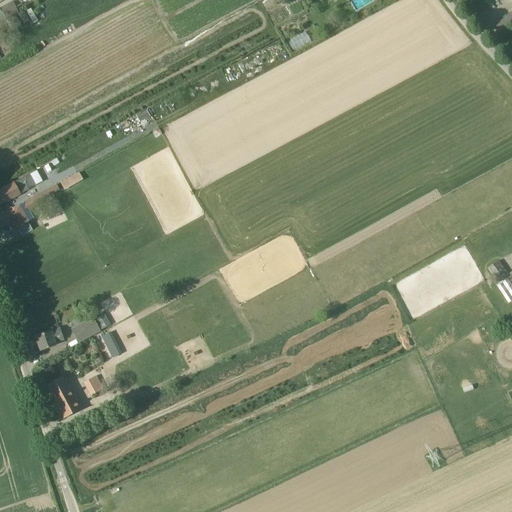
[(13,2),(0,9),(0,10),(5,19),(18,11),(13,3),(13,2)]
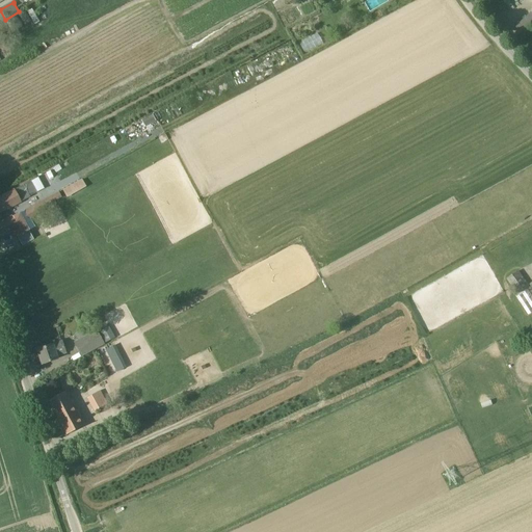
[(531,9),(514,27),(522,35),(531,25),(531,9)]
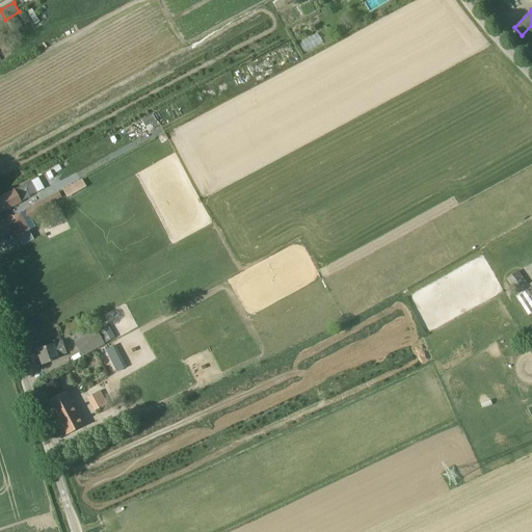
[(304,51),(323,43),(319,32),(300,41),(304,51)]
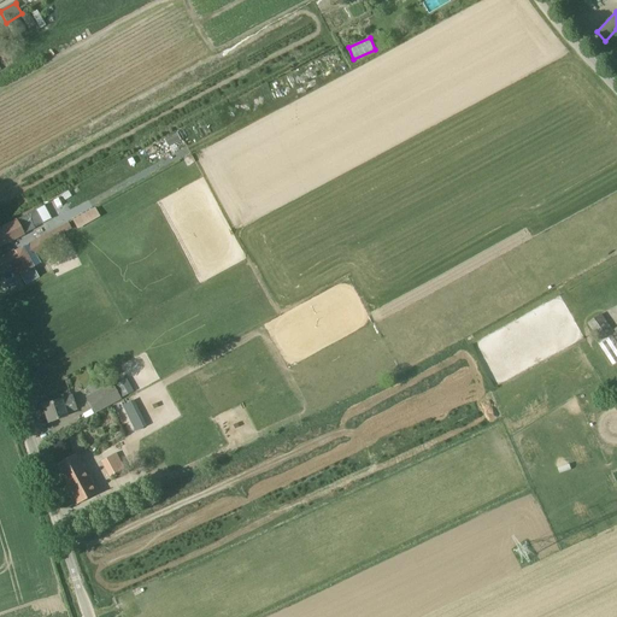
[(165,140),(169,147),(181,140),(177,133),(165,140)]
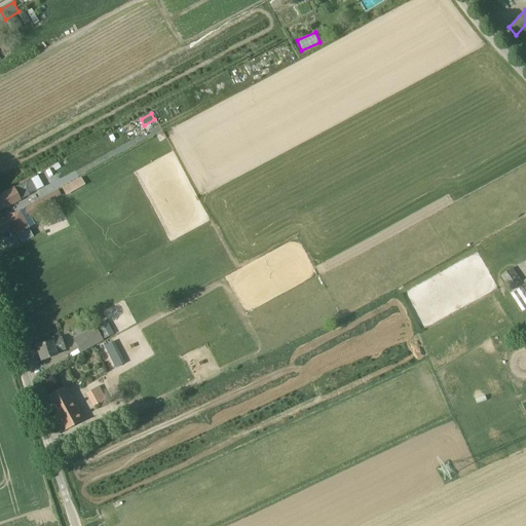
[(84,185),(81,178),(62,188),(66,195),(84,185)]
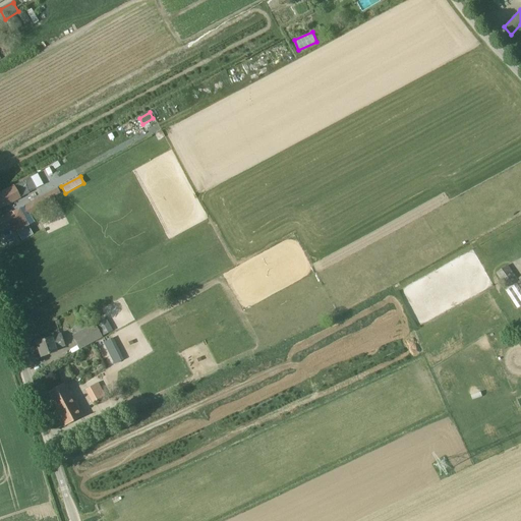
[(21,182),(12,187),(0,192),(0,208),(22,196),(27,193),(21,182)]
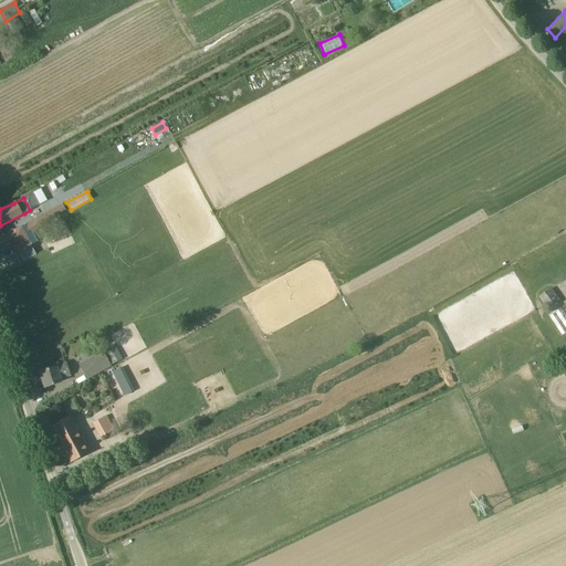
[(62,205),(27,224),(31,232),(43,224),(41,222),(64,209),(62,205)]
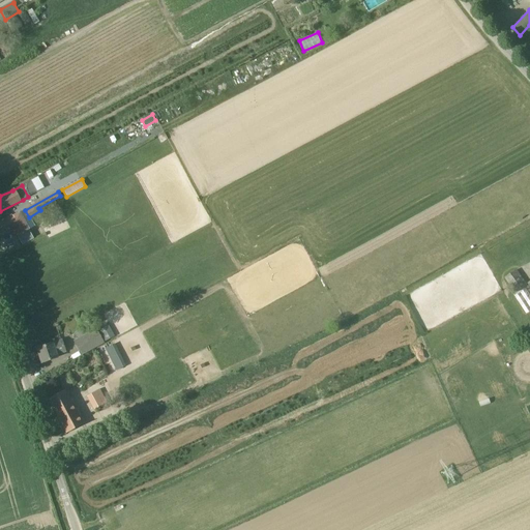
[(17,237),(29,231),(19,213),(0,223),(0,237),(12,231),(17,237)]
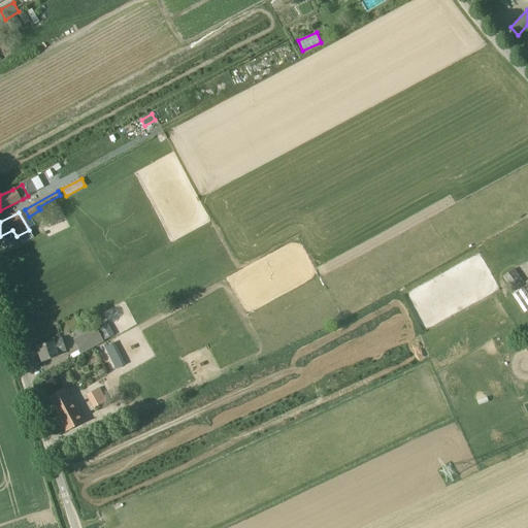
[(524,283),(514,269),(502,276),(513,291),(524,283)]
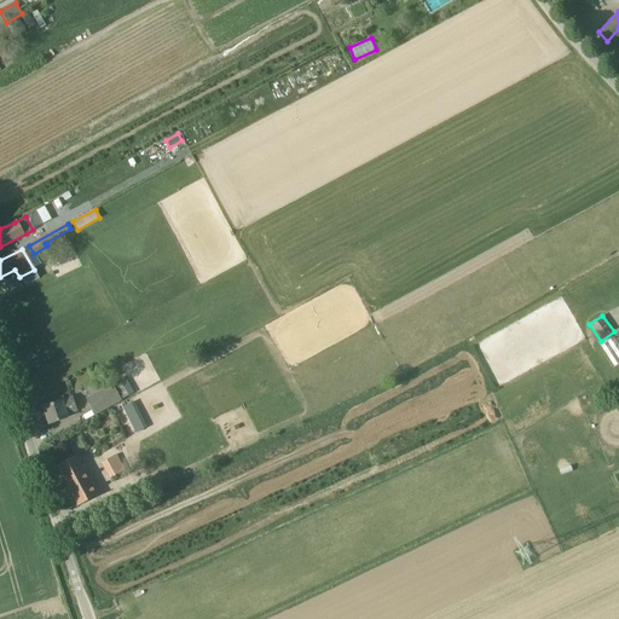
[(120,400),(113,385),(87,398),(94,414),(120,400)]
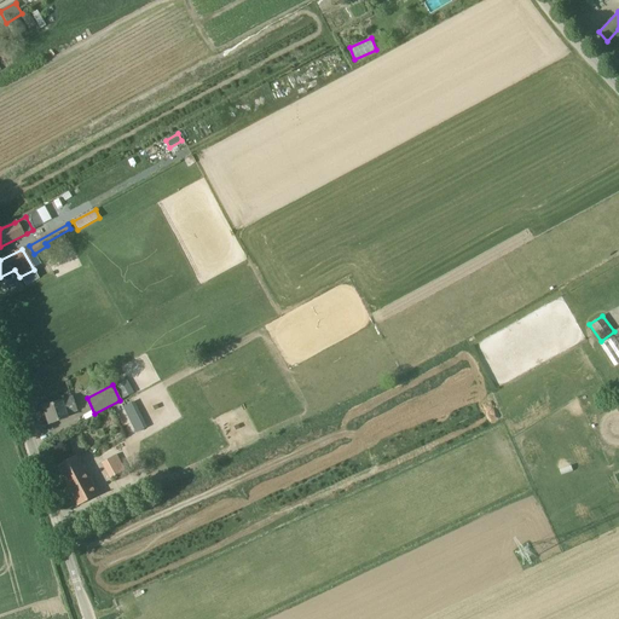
[(71,398),(44,408),(48,424),(67,418),(65,415),(76,411),(71,398)]
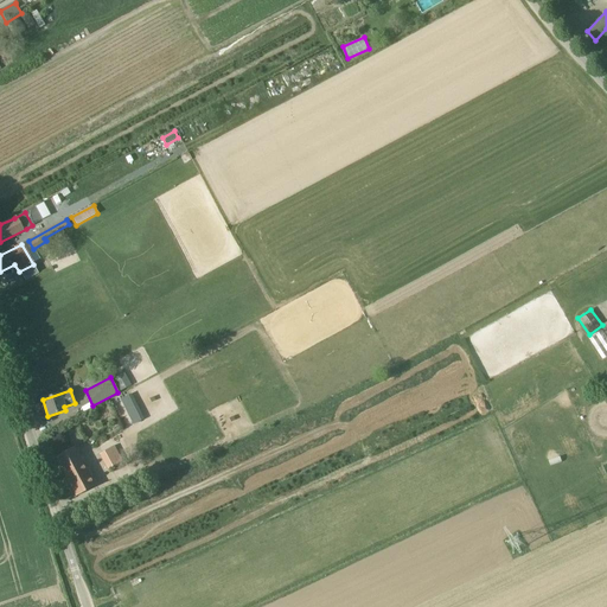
[(77,430),(65,438),(71,448),(83,441),(77,430)]
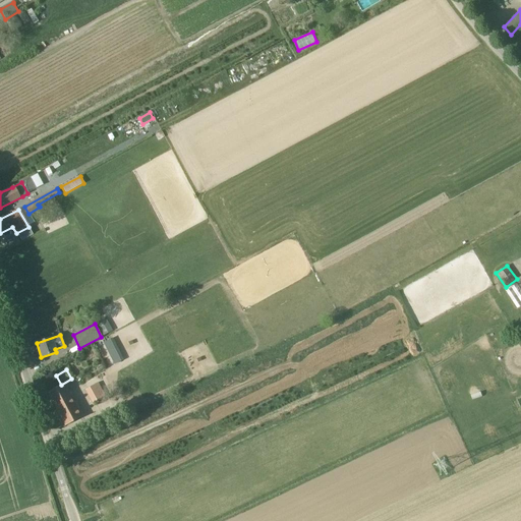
[(96,384),(85,390),(94,404),(106,397),(97,384),(97,383),(96,384)]
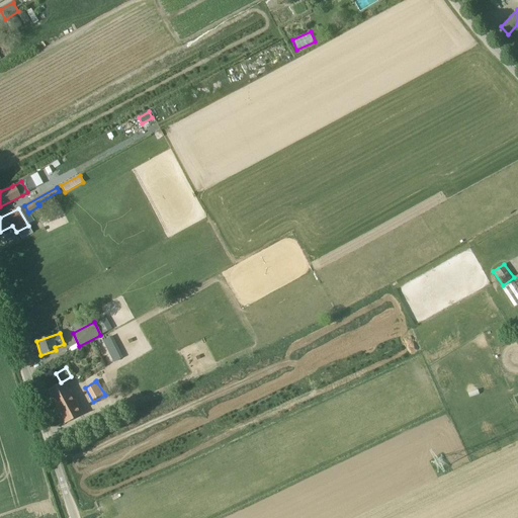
[(63,381),(47,391),(65,424),(81,415),(63,381)]
